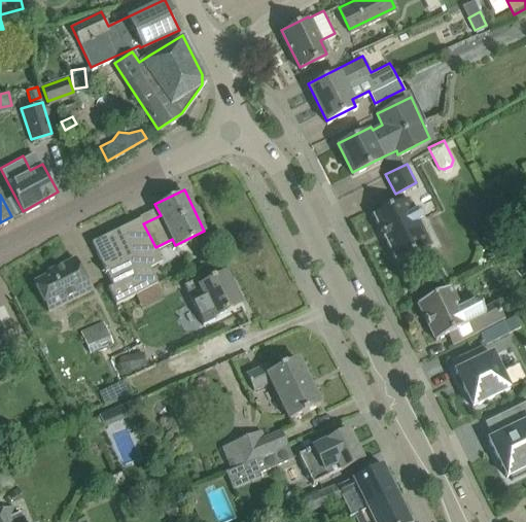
[(430,243),(407,196),(373,212),(396,261),(430,243)]
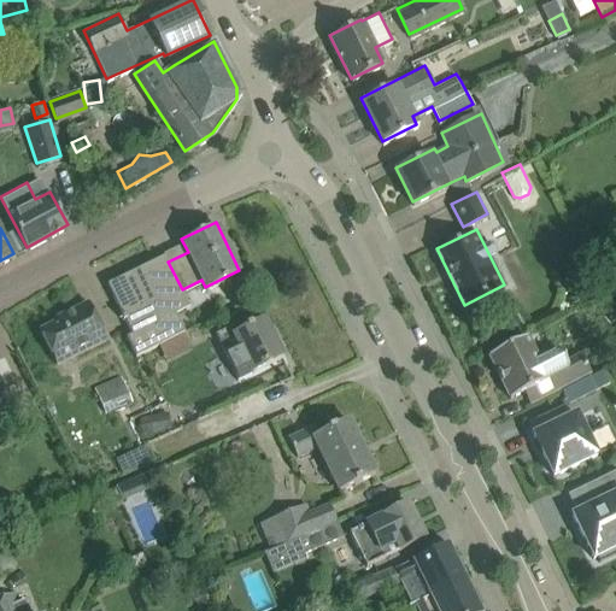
[(182,289),(168,262),(159,266),(154,257),(106,281),(122,312),(121,313),(122,317),(124,316),(132,330),(125,334),(135,352),(183,328),(174,310),(189,303),(182,289)]
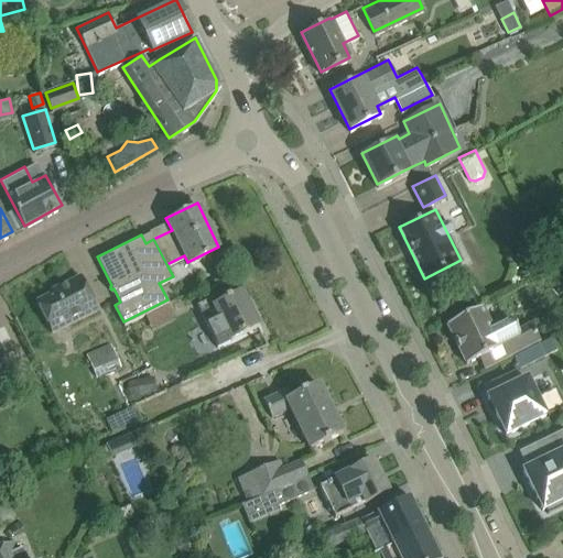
[(35,298),(51,329),(97,307),(79,272),(51,286),(53,291),(35,298)]
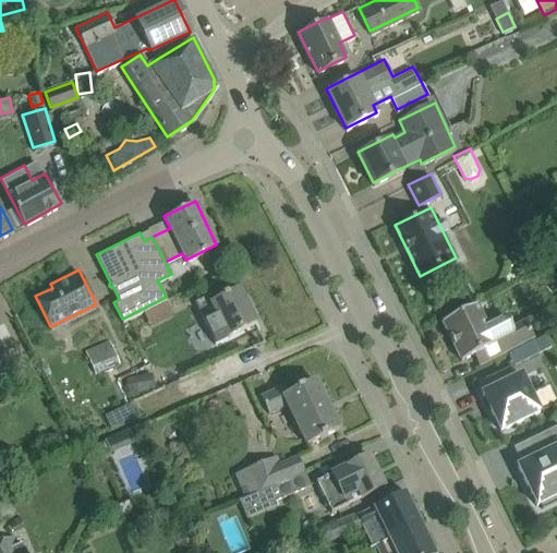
[(208,292),(195,299),(214,339),(254,320),(238,287),(212,300),(208,292)]
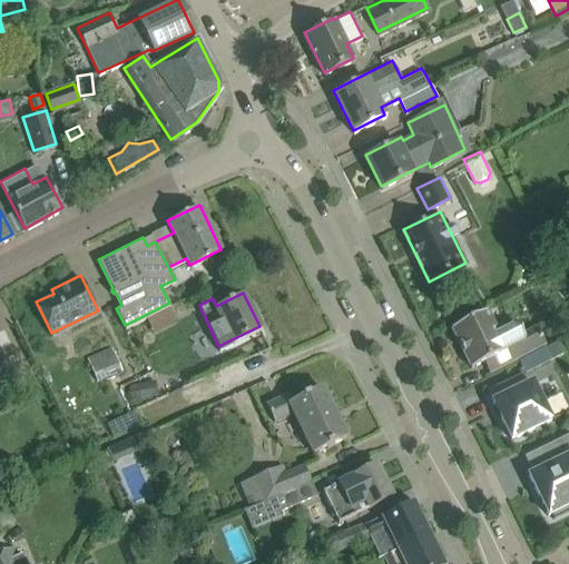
[(450,325),(470,365),(483,358),(489,369),(538,344),(546,340),(537,322),(519,329),(514,320),(496,329),(486,308),(450,325)]
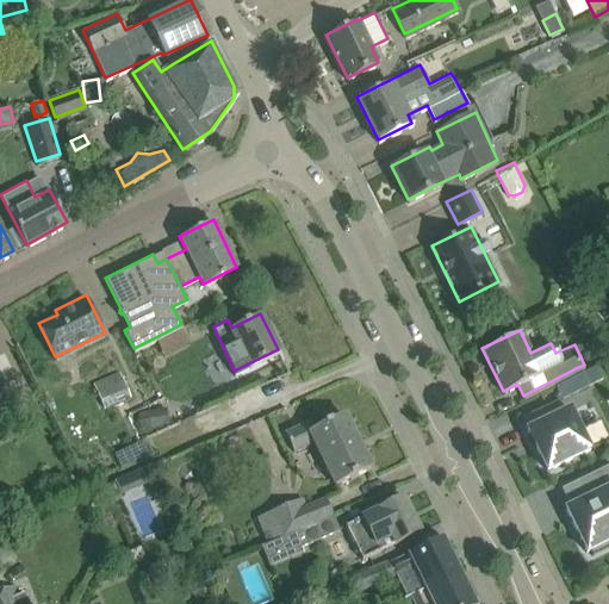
[(93,380),(105,408),(131,397),(119,369),(93,380)]
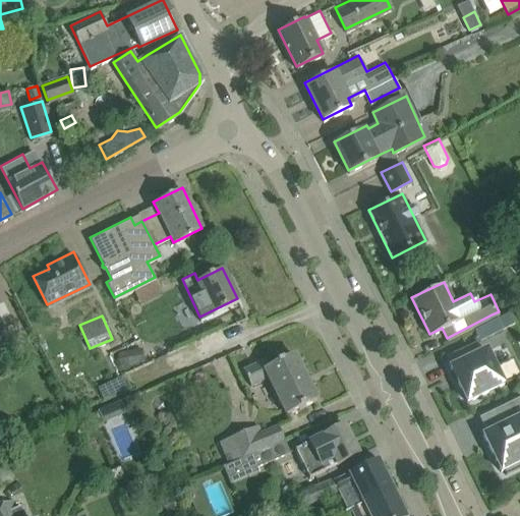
[(497,317),(481,324),(486,335),(502,328),(497,317)]
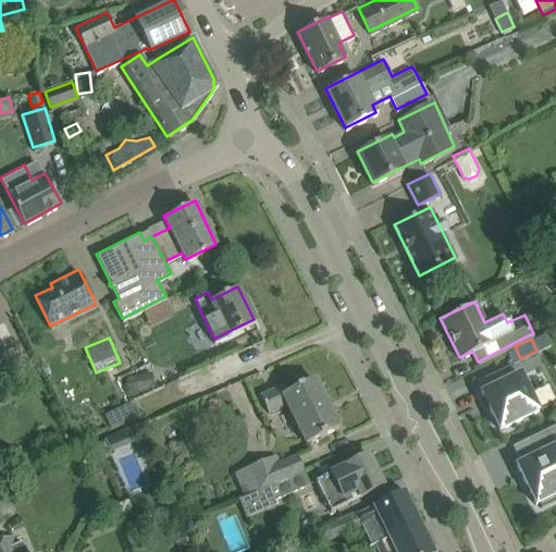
[(0,379),(10,373),(4,364),(9,362),(0,345),(0,379)]
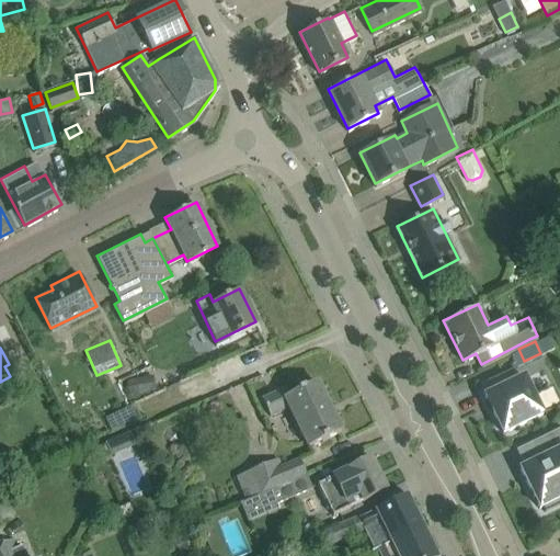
[(492,388),(483,393),(502,430),(541,410),(523,374),(515,377),(511,366),(487,378),(492,388)]
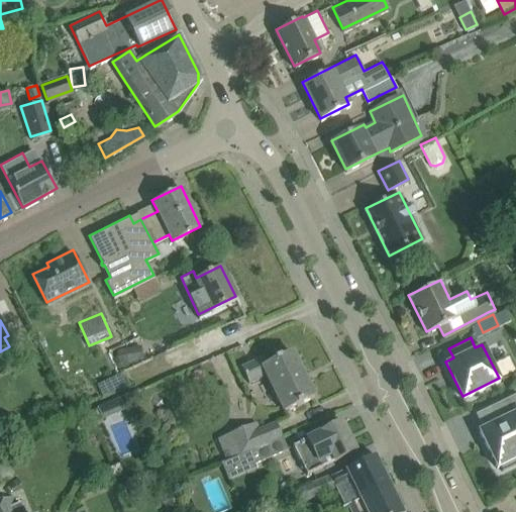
[(115,348),(118,363),(144,357),(141,343),(115,348)]
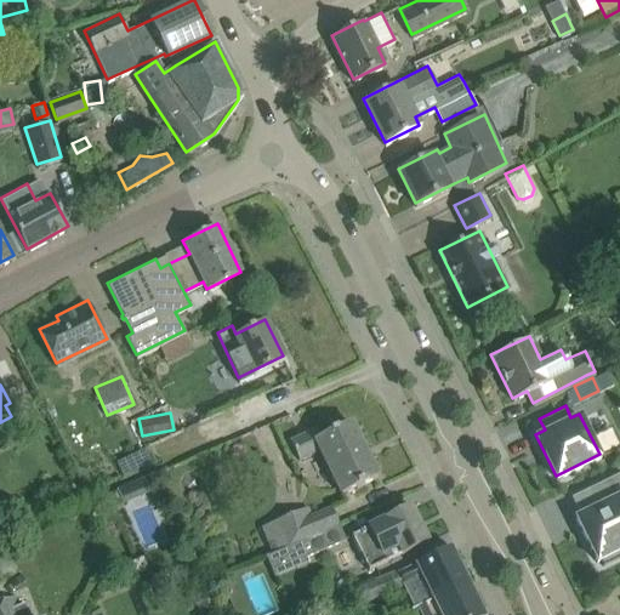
[(290,437),(300,456),(319,446),(341,491),(376,473),(350,420),(319,434),(316,425),(290,437)]
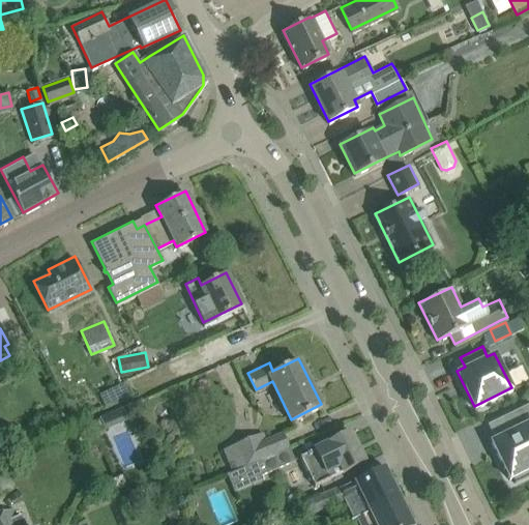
[(511,429),(491,439),(508,476),(511,475),(513,479),(528,471),(528,469),(528,467),(528,466),(528,401),(509,410),(503,413),(511,429)]
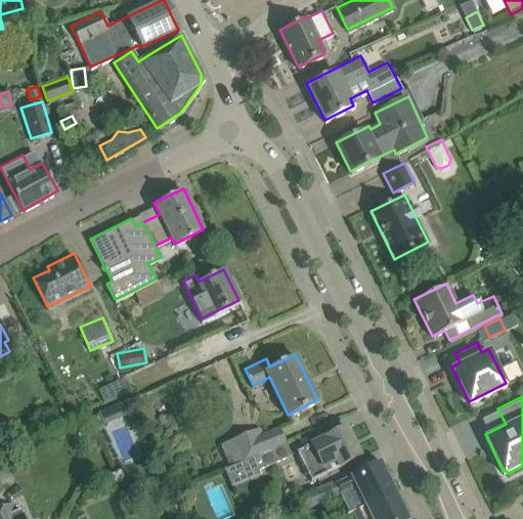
[(128,397),(96,411),(102,422),(133,408),(128,397)]
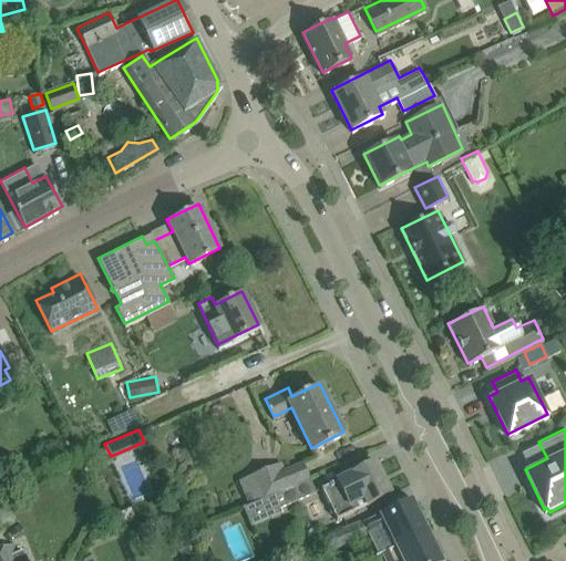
[(249,500),(250,499),(310,474),(302,456),(285,464),(283,457),(238,475),(249,500)]
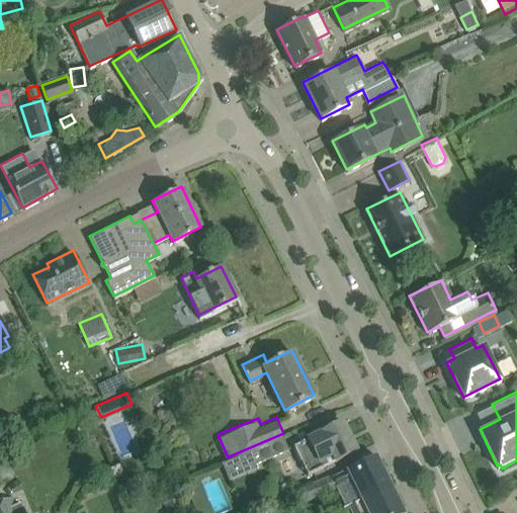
[(308,473),(356,448),(342,419),(320,430),(320,431),(293,444),(308,473)]
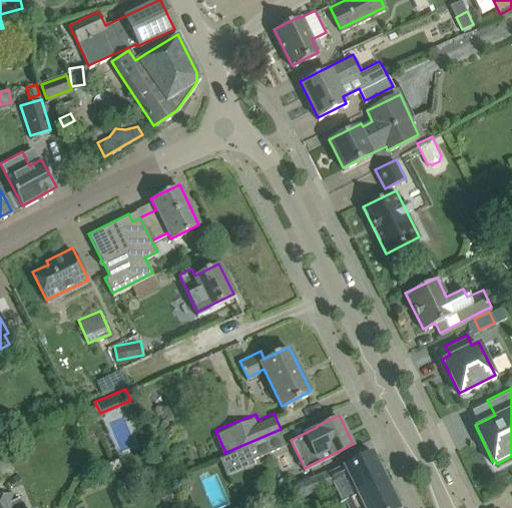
[(281,429),(226,452),(225,453),(218,455),(226,472),(252,461),(250,457),(286,443),(281,429)]
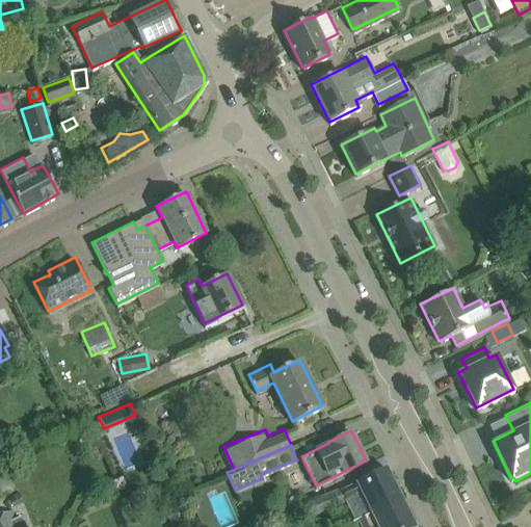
[(370,510),(399,496),(386,467),(341,488),(345,498),(361,491),(370,510)]
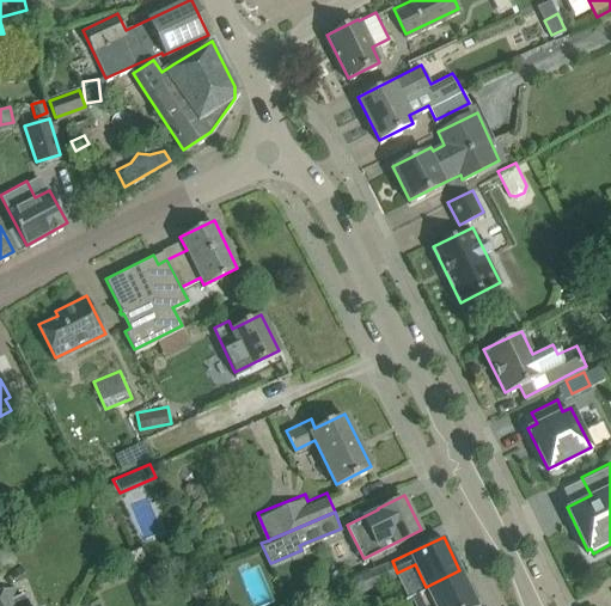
[(476,605),(459,570),(426,587),(411,593),(417,605),(476,605)]
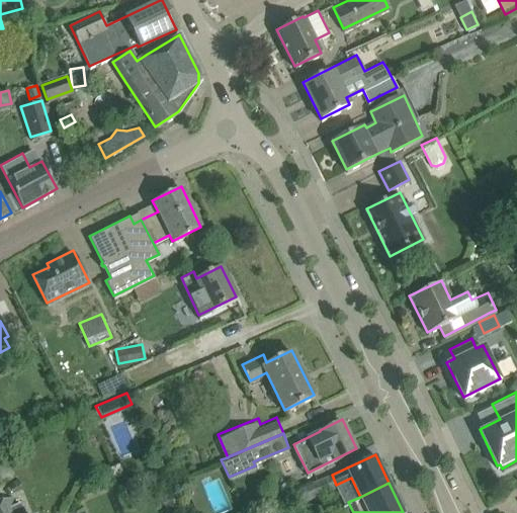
[(309,498),(303,486),(289,492),(295,504),(309,498)]
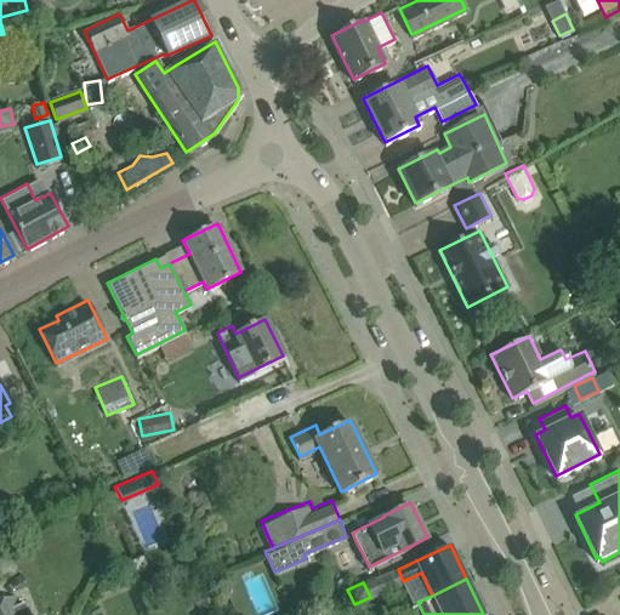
[(13,594),(0,599),(0,614),(29,614),(23,599),(17,602),(13,594)]
